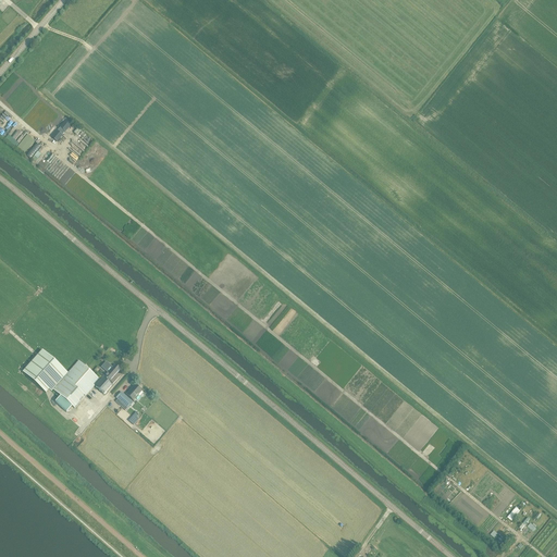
[(65,121),(51,138),(57,143),(71,125),(65,121)]
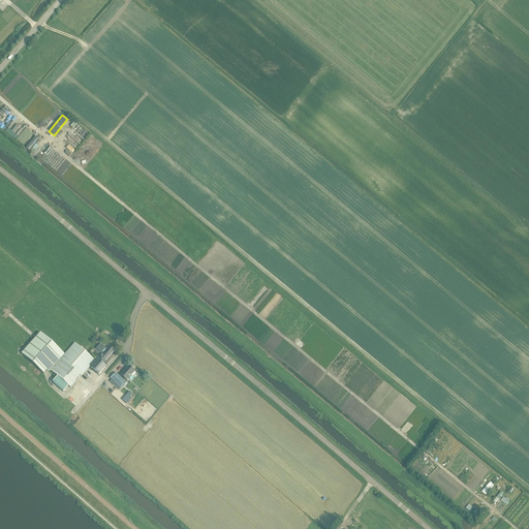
[(33,135),(24,147),(30,152),(35,145),(39,141),(33,135)]
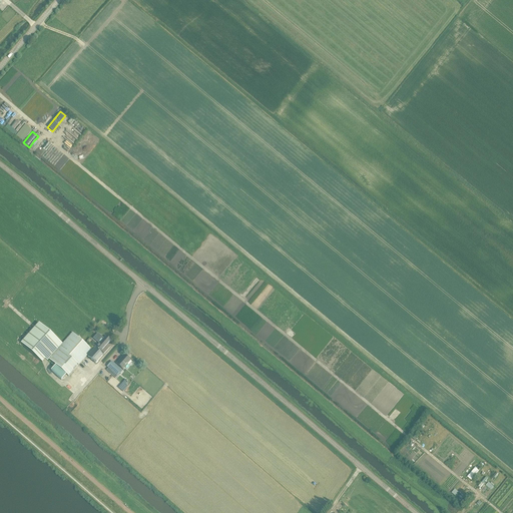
[(32,148),(32,149),(38,142),(34,140),(29,146),(32,148)]
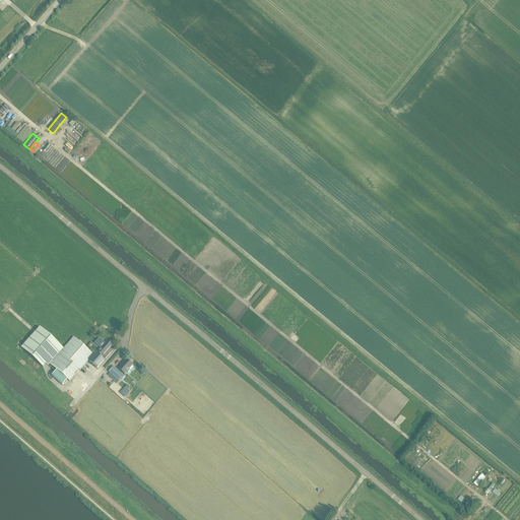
[(21,347),(43,368),(61,347),(40,327),(21,347)]
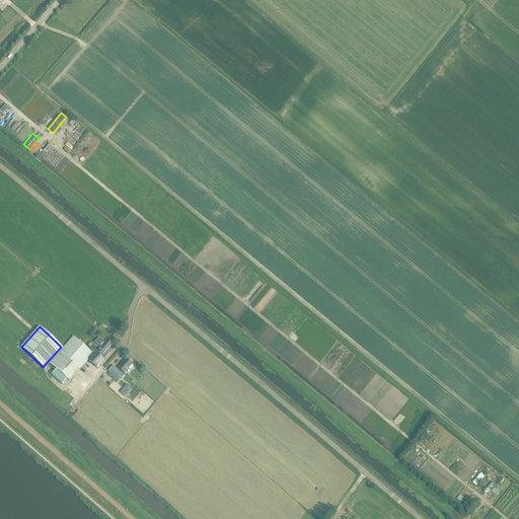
[(69,381),(93,355),(73,337),(50,364),(56,369),(52,375),(62,384),(67,379),(69,381)]
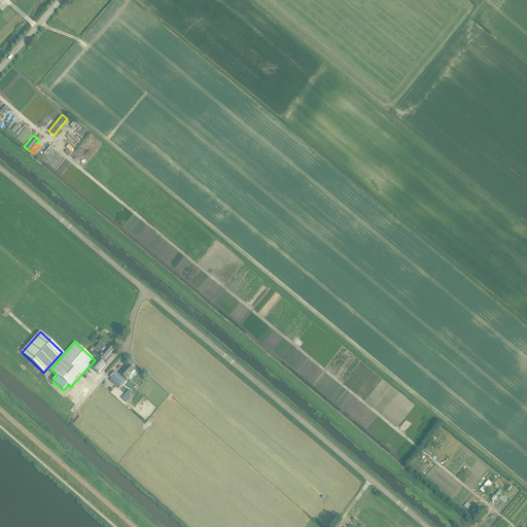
[(98,374),(113,356),(110,354),(113,350),(110,347),(109,346),(105,349),(105,347),(104,346),(102,346),(99,350),(102,353),(91,366),(98,374)]
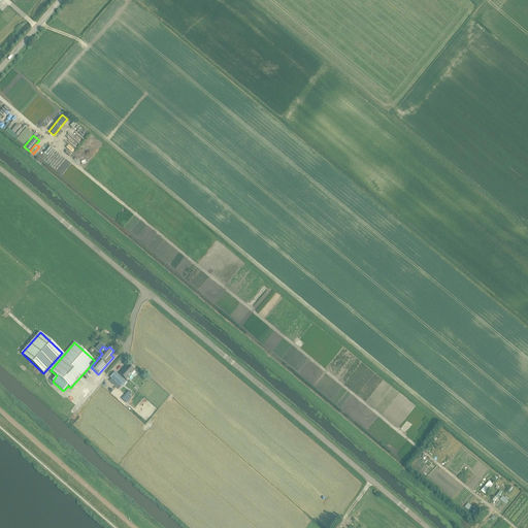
[(126,381),(134,371),(128,365),(120,374),(126,381)]
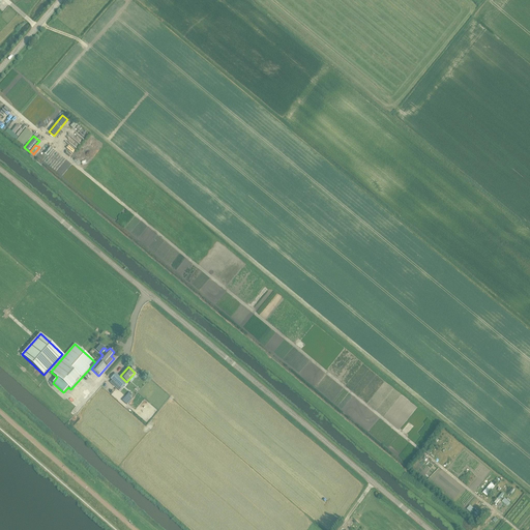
[(126,383),(115,374),(111,379),(112,380),(110,383),(119,391),(121,388),(126,383)]
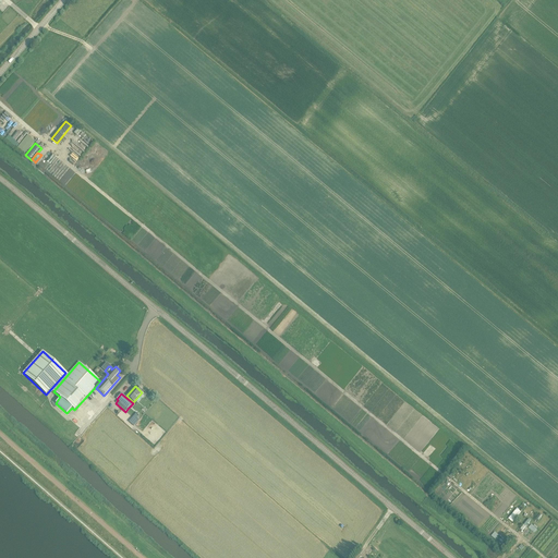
[(134,426),(138,421),(136,419),(134,416),(132,417),(129,422),(134,426)]
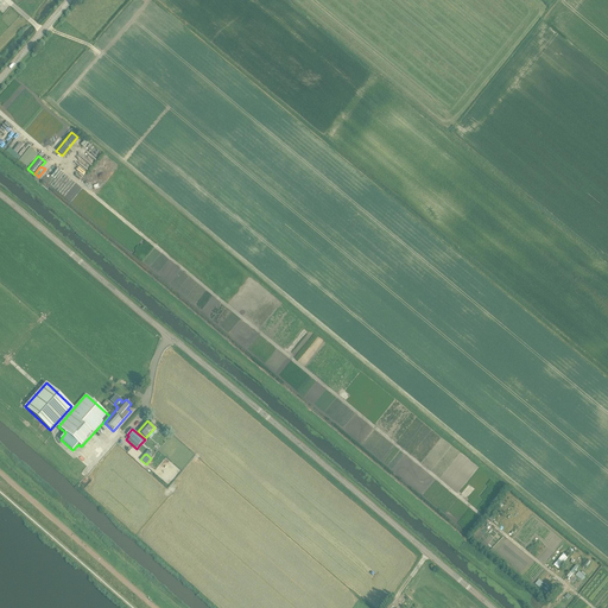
[(565,557),(556,568),(558,569),(568,558),(565,557)]
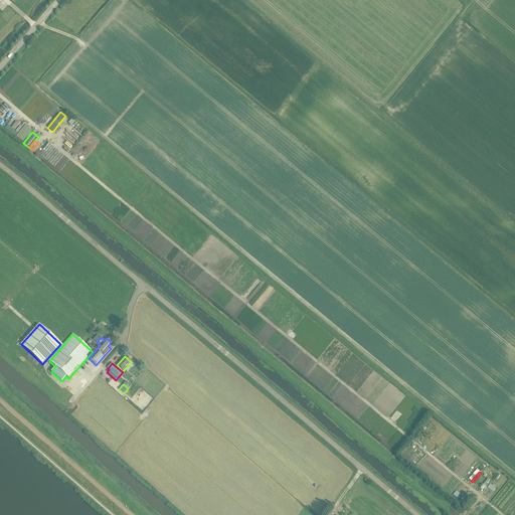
[(488,479),(480,489),(482,490),(490,481),(488,479)]
